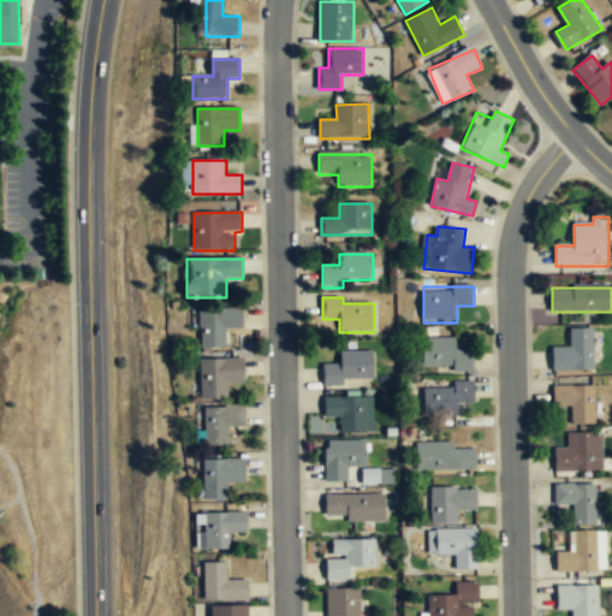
[(244,329),(244,309),(200,311),(200,349),(227,349),(227,329),(244,329)]
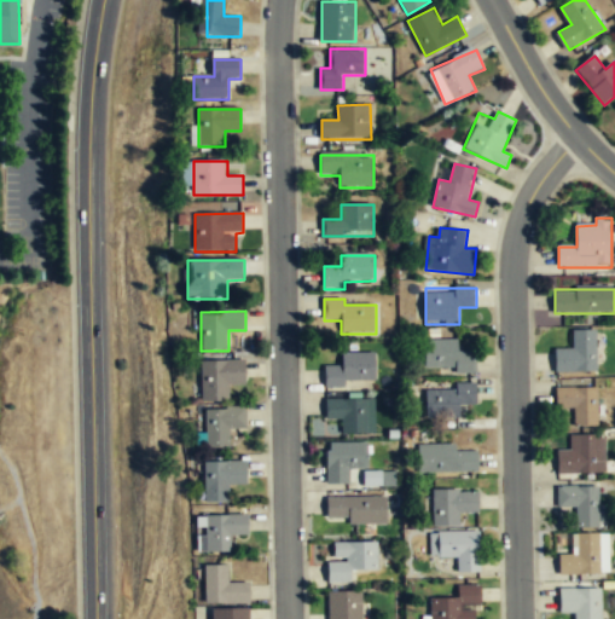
[(556,350),(556,372),(598,372),(598,330),(573,330),(573,350),(556,350)]
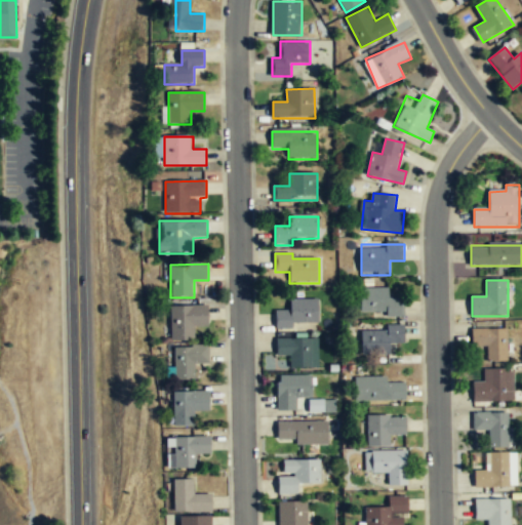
[(390,288),(360,288),(360,315),(404,315),(404,299),(390,299),(390,288)]
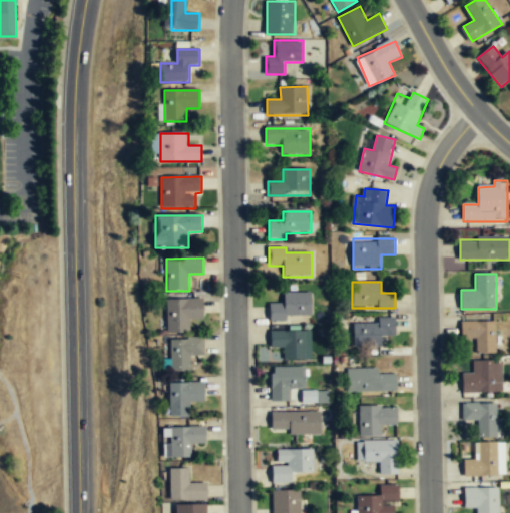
[(313,319),(313,294),(285,294),(285,304),(271,304),(271,319),(313,319)]
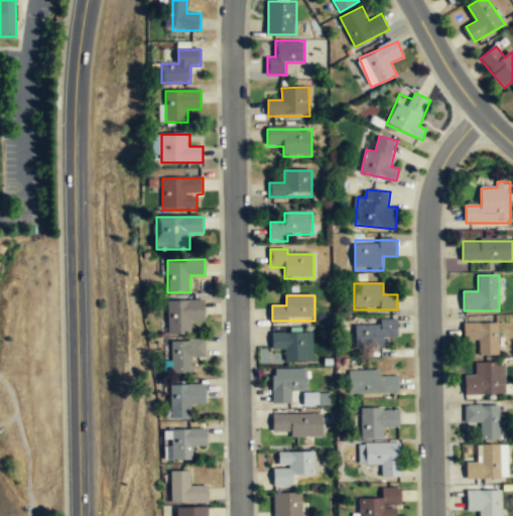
[(207,320),(207,299),(169,300),(170,334),(193,334),(194,320),(207,320)]
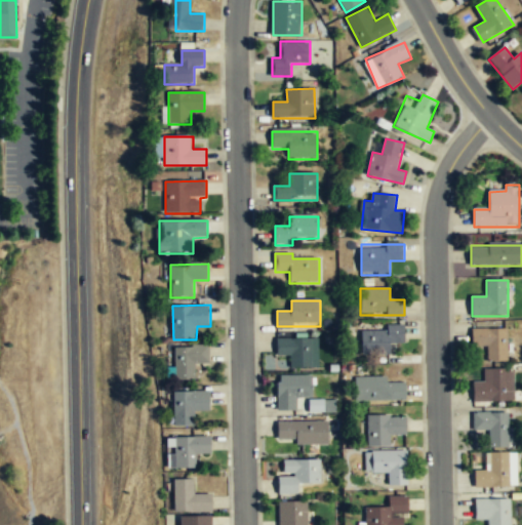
[(406,344),(406,328),(362,328),(362,357),(391,357),(391,344),(406,344)]
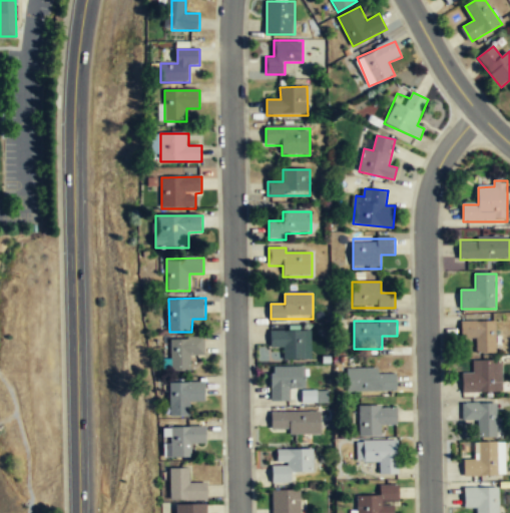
[(497,322),(462,322),(462,340),(477,340),(477,354),(497,354),(497,322)]
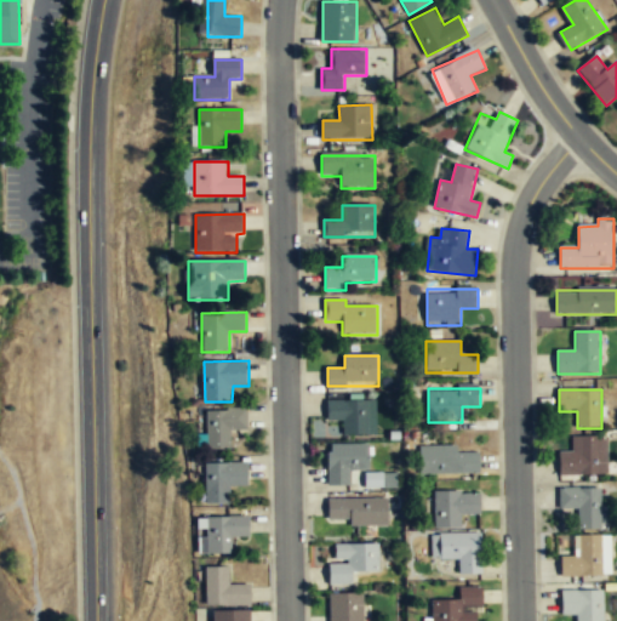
[(327,400),(327,422),(343,422),(343,434),(378,434),(378,400),(327,400)]
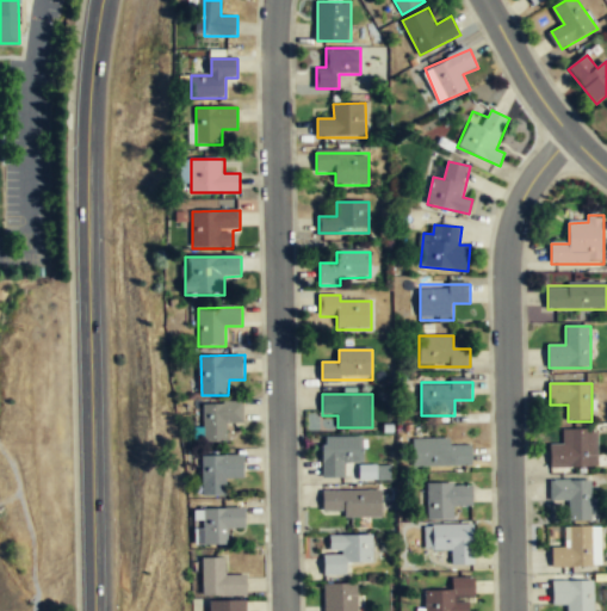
[(246,400),(225,400),(225,402),(205,403),(206,442),(230,440),(229,423),(246,421),(246,400)]
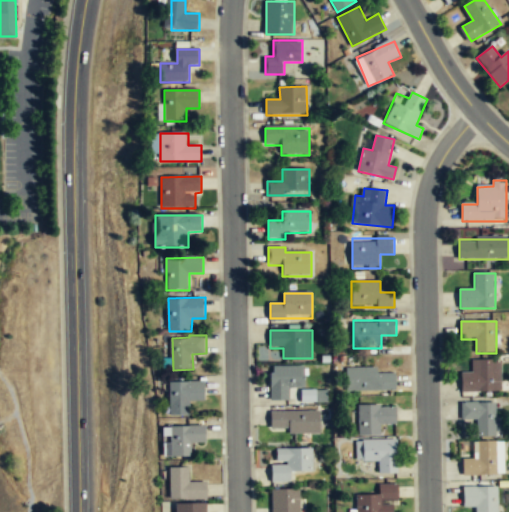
[(503,391),(503,361),(473,361),(473,373),(462,373),(462,391),(503,391)]
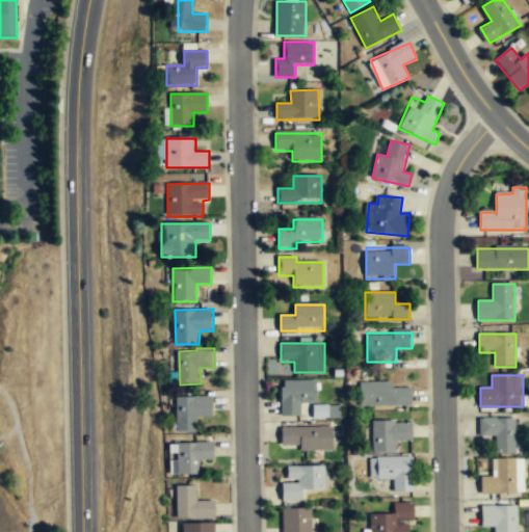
[(317,403),(317,380),(281,380),(281,417),(301,417),(301,403),(317,403)]
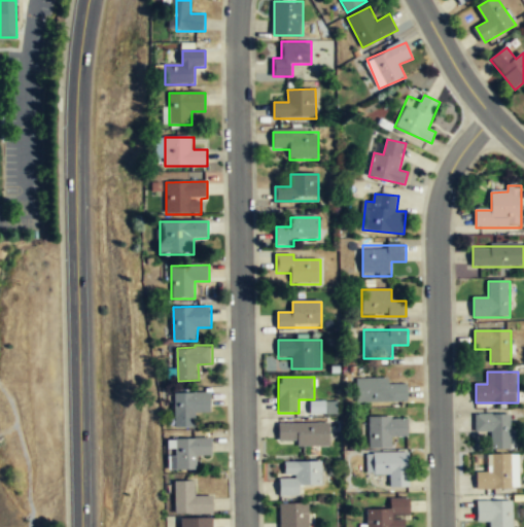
[(389,385),(389,379),(357,379),(357,402),(409,402),(409,384),(389,385)]
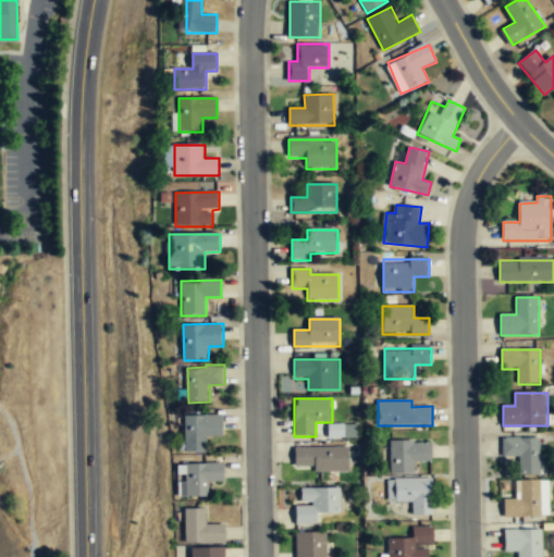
[(224,413),(186,415),(187,450),(209,450),(209,435),(224,434),(224,413)]
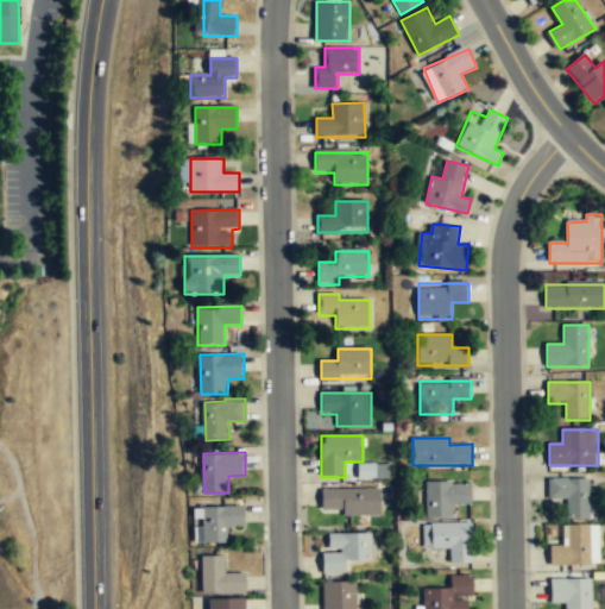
[(566,518),(592,518),(591,478),(550,478),(550,498),(566,498),(566,518)]
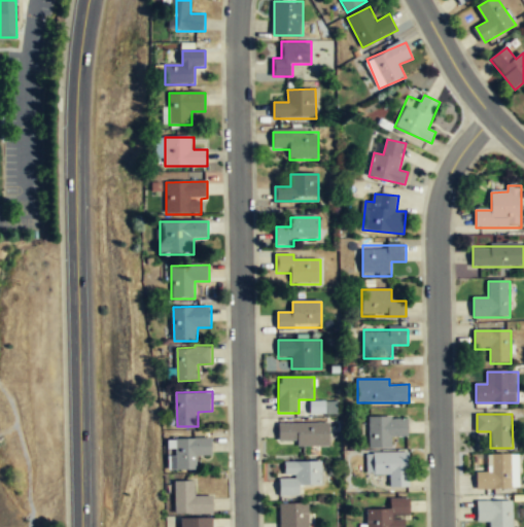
[(370,418),(370,448),(392,448),(392,437),(409,437),(409,418),(370,418)]
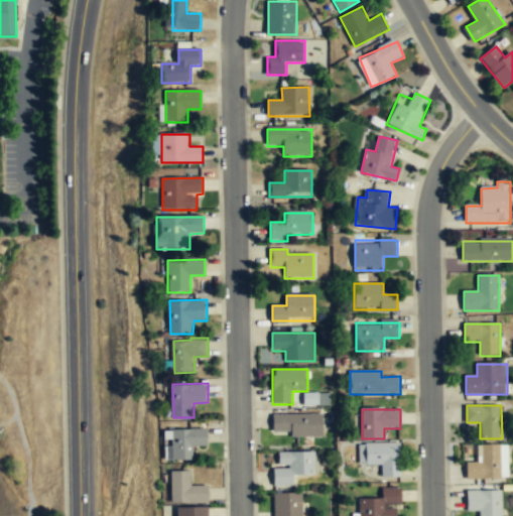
[(324,435),(324,415),(273,415),(273,435),(324,435)]
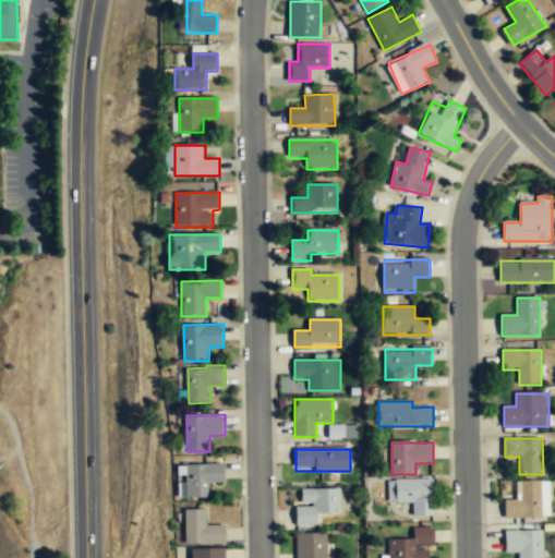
[(227,462),(188,462),(189,495),(210,496),(210,481),(227,481),(227,462)]
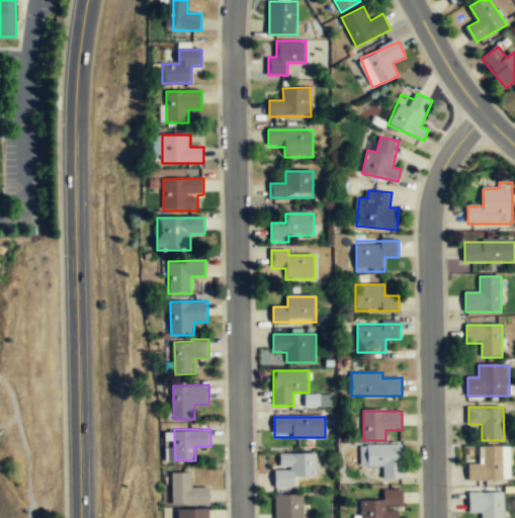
[(404,480),(404,445),(361,445),(361,467),(384,467),(384,480),(404,480)]
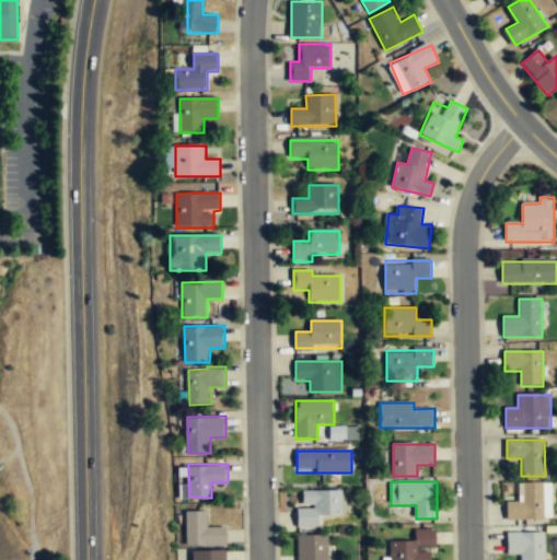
[(508,518),(546,518),(546,481),(522,481),(522,500),(508,500),(508,518)]
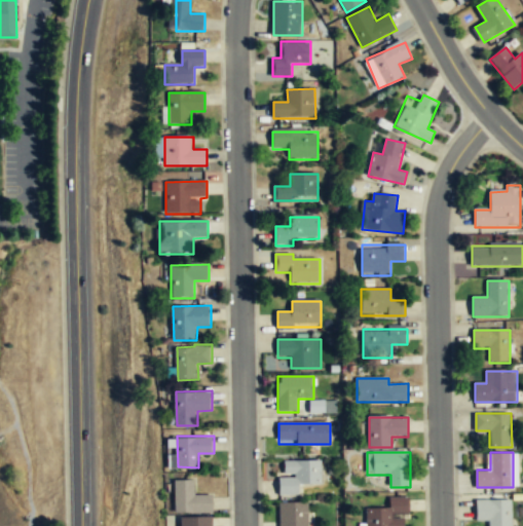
[(300,486),(323,485),(323,460),(284,461),(285,478),(279,478),(279,496),(301,495),(300,486)]
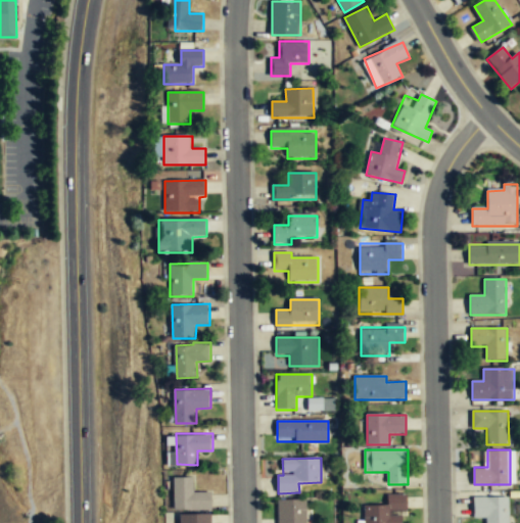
[(195,476),(175,476),(176,508),(214,507),(214,490),(195,490),(195,476)]
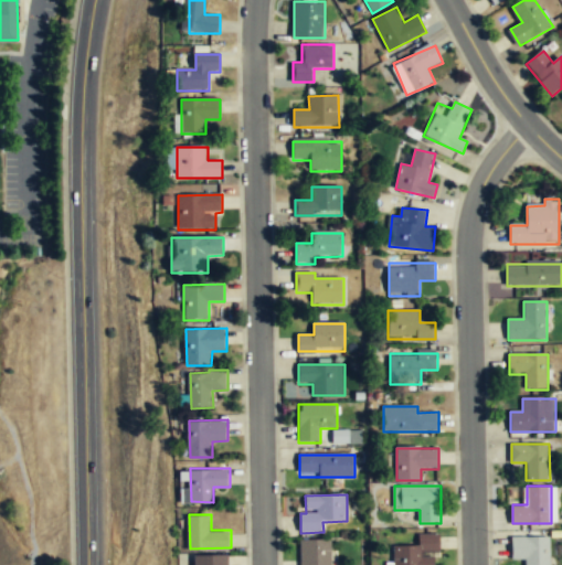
[(438,564),(438,535),(420,535),(420,546),(393,546),(393,564),(438,564)]
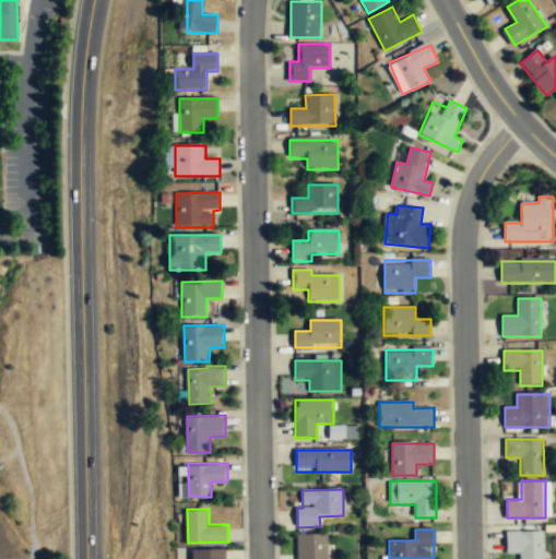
[(508,531),(508,554),(520,554),(520,558),(545,558),(545,531),(508,531)]
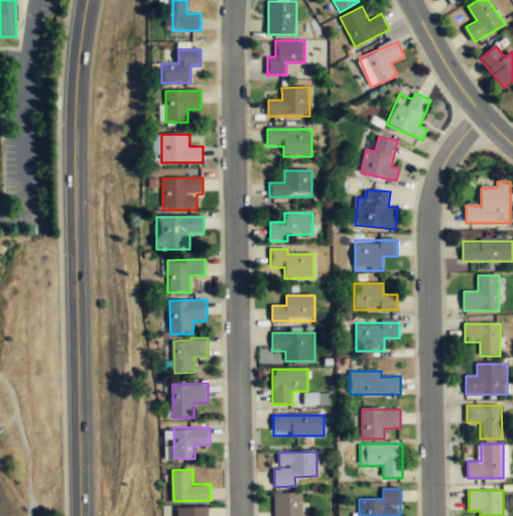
[(303,515),(303,494),(275,494),(275,515),(303,515)]
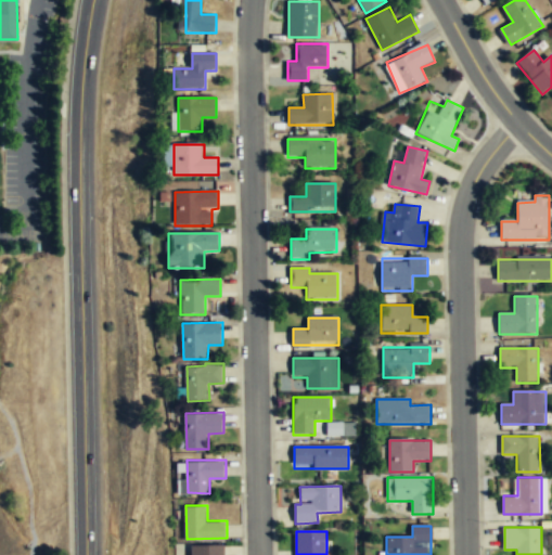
[(193,554),(226,554),(226,543),(193,544),(193,554)]
